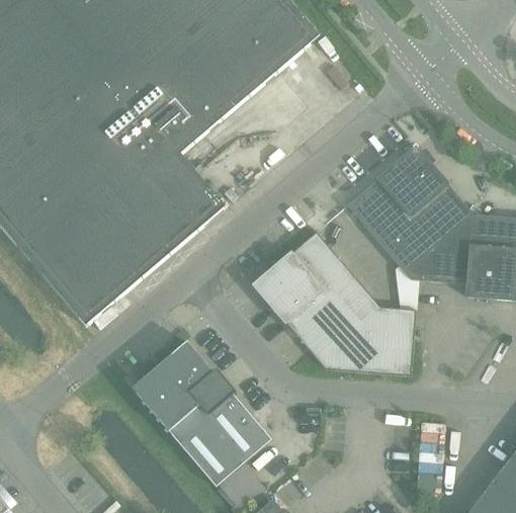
[(0,224),(77,315),(76,315),(85,325),(100,312),(112,301),(225,204),(181,153),(318,34),(297,10),(295,7),(289,0),(0,0),(0,224)]
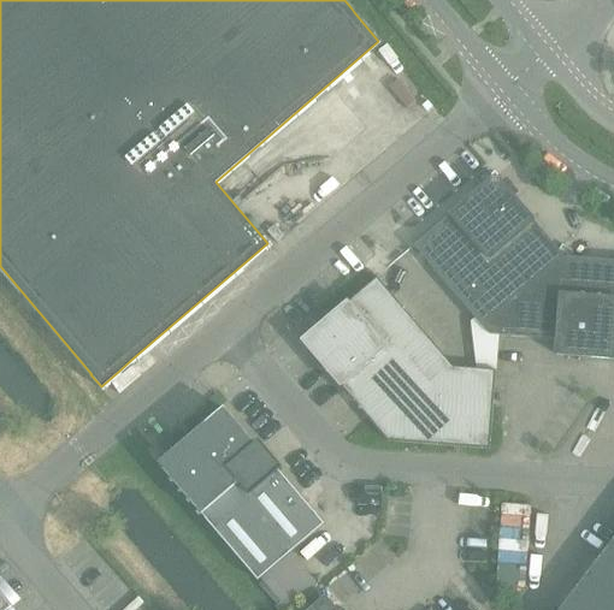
[(493,171),(411,242),(479,323),(562,253),(511,193),(493,171)]
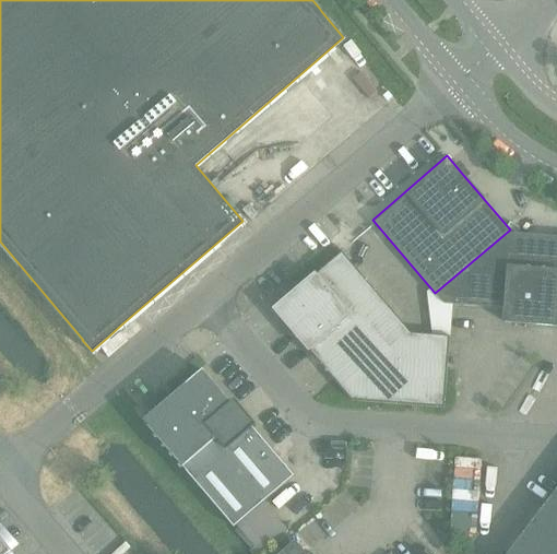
[(556,233),(510,230),(435,293),(441,299),(502,304),(501,318),(529,320),(556,321),(556,233)]
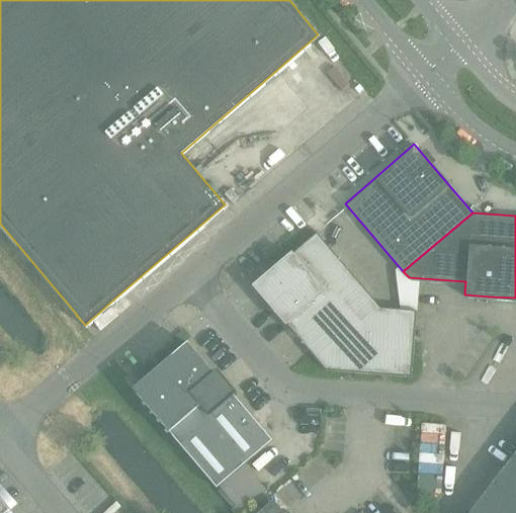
[(272,265),(252,283),(286,324),(294,333),(308,348),(324,367),(409,373),(411,346),(414,308),(378,305),(315,230),(272,265)]
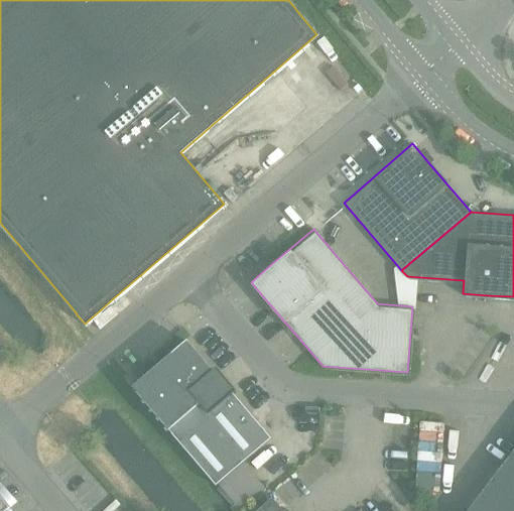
[(185,338),(130,385),(214,483),(269,436),(248,411),(231,392),(234,389),(215,366),(212,369),(185,338)]
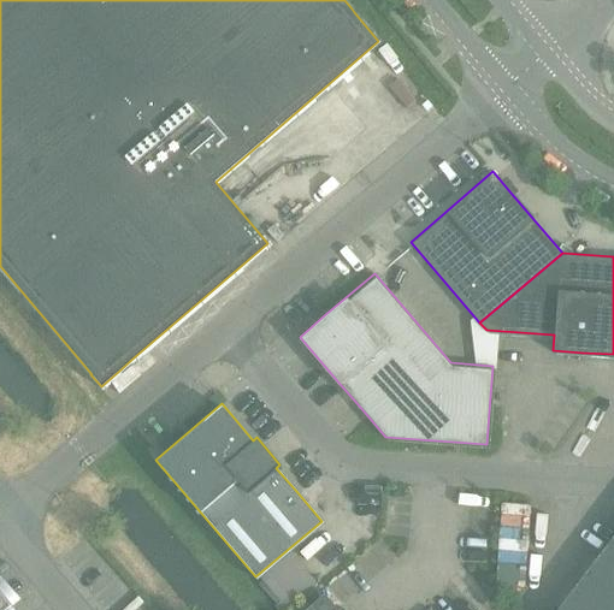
[(613,609),(613,531),(554,609),(613,609)]
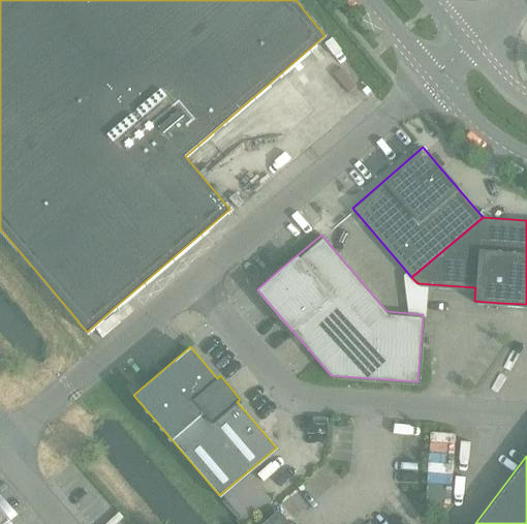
[(0,523),(8,518),(0,507),(0,523)]
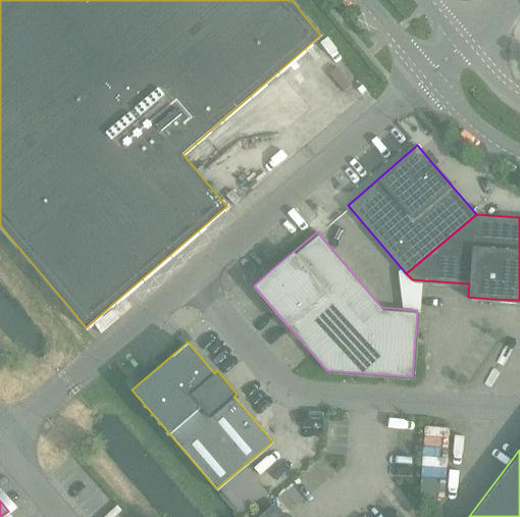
[(272,504),(257,516),(292,516),(288,512),(282,516),(272,504)]
